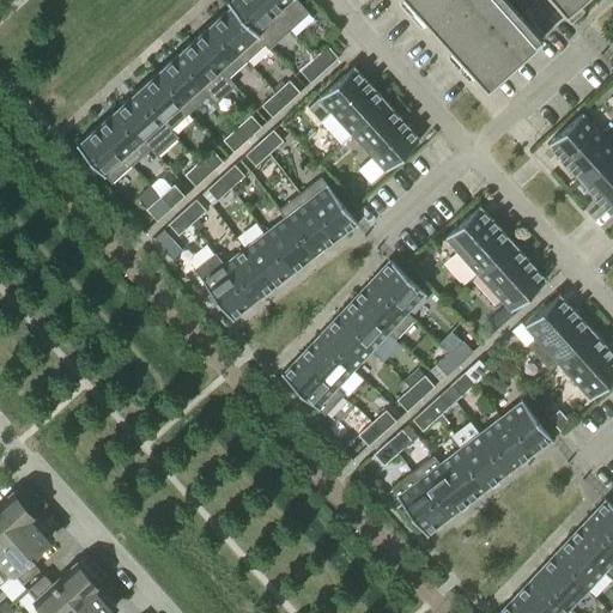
[(289,30),(261,0),(229,0),(229,1),(228,0),(226,0),(226,1),(230,6),(231,5),(266,43),(265,44),(268,48),(289,30)]
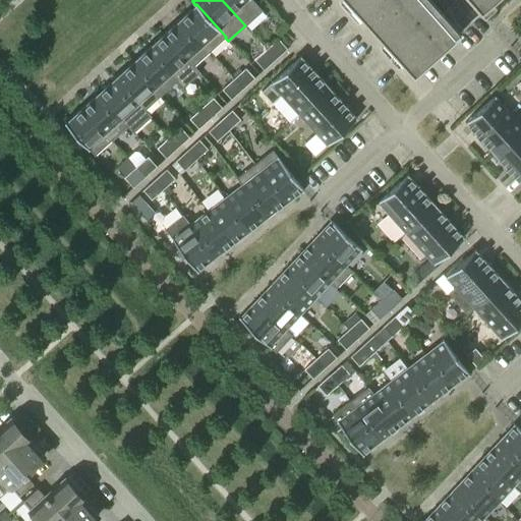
[(222,0),(245,25),(262,10),(252,0),(222,0)]
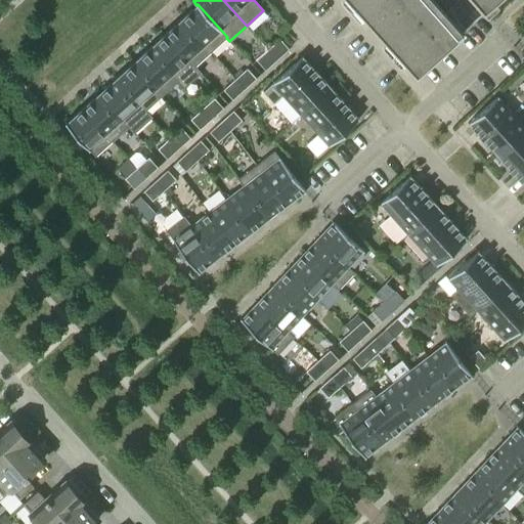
[(348,0),(417,76),(484,14),(488,11),(499,0),(348,0)]
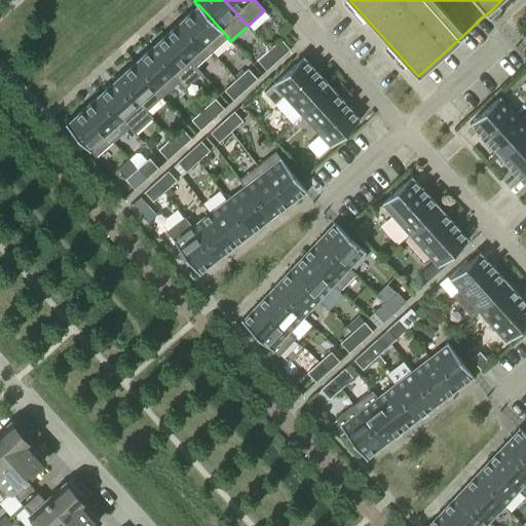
[(198,4),(197,5),(182,20),(212,52),(227,38),(228,37),(198,4)]
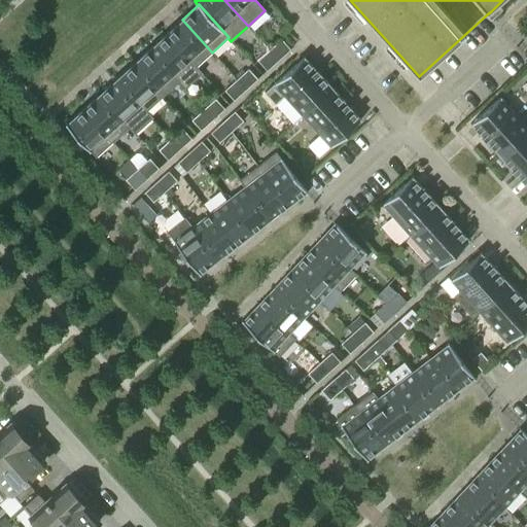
[(182,20),(166,34),(196,67),(196,66),(212,53),(182,20)]
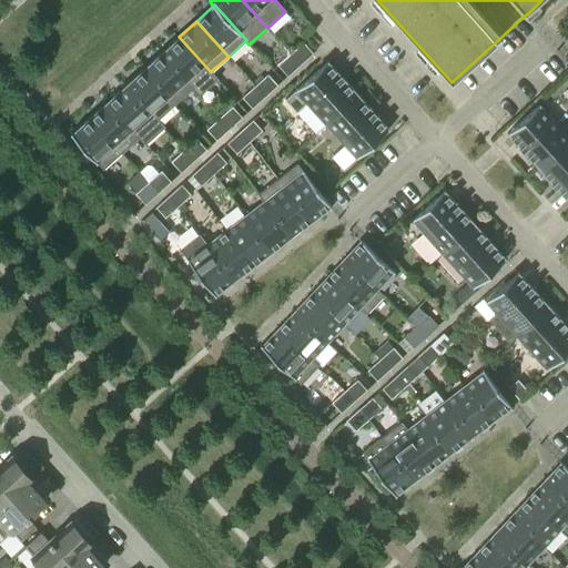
[(211,72),(179,37),(161,53),(192,88),(192,89),(199,97),(217,79),(211,71),(211,72)]
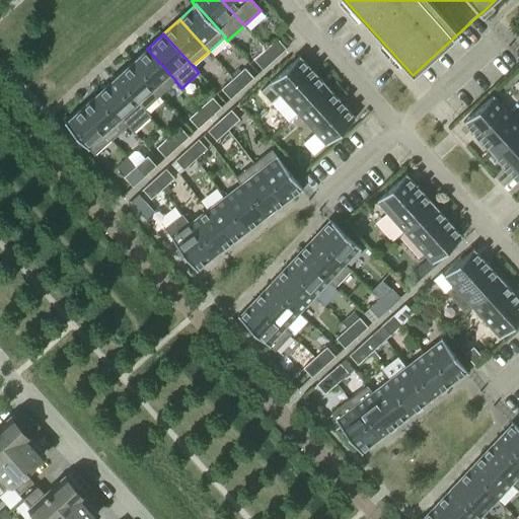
[(276,41),(266,50),(275,59),(284,50),(276,41)]
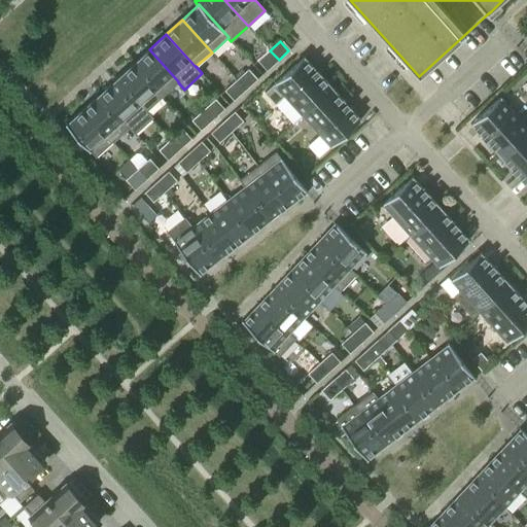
[(178,81),(149,49),(133,64),(162,97),(178,82),(178,81)]
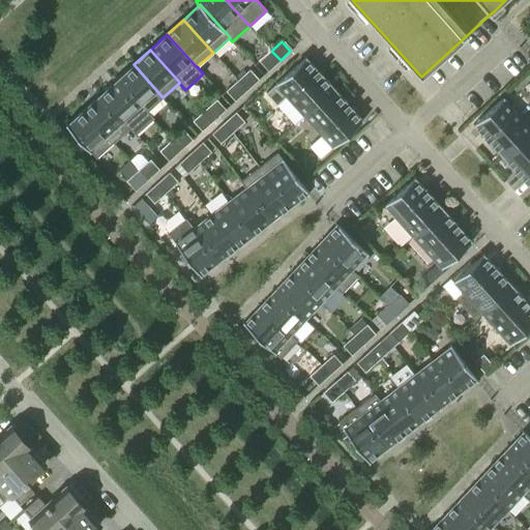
[(281,60),(271,51),(262,59),(270,69),(281,60)]
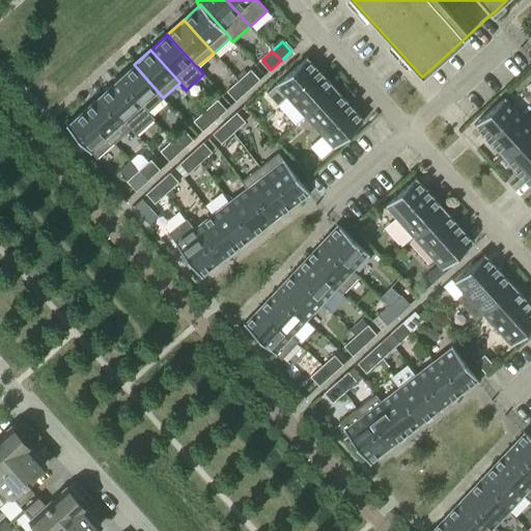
[(295,124),(335,88),(306,57),(267,92),(295,124)]
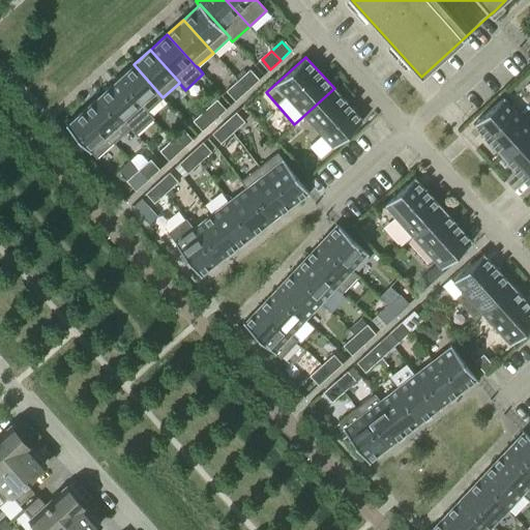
[(163,97),(134,64),(117,80),(146,112),(147,112),(163,97)]
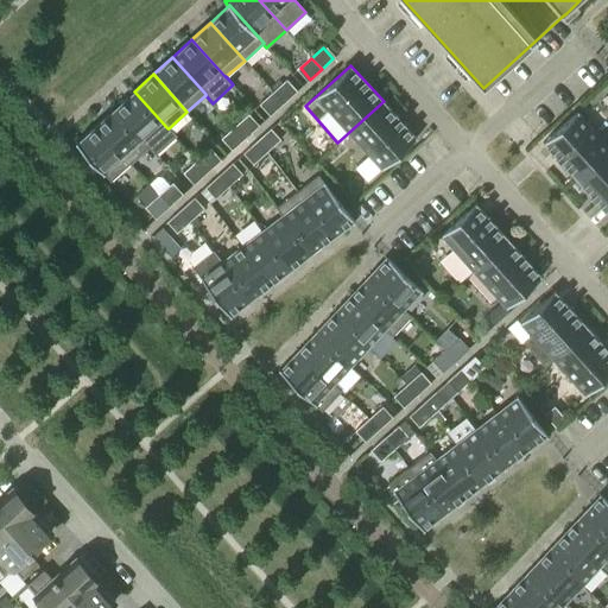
[(285,82),(273,92),(284,103),(295,93),(285,82)]
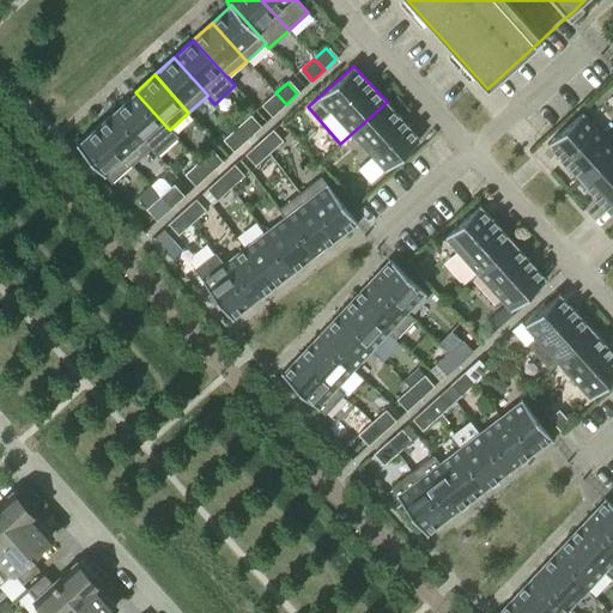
[(169,129),(135,92),(116,109),(150,147),(149,149),(156,156),(177,137),(170,129),(169,129)]
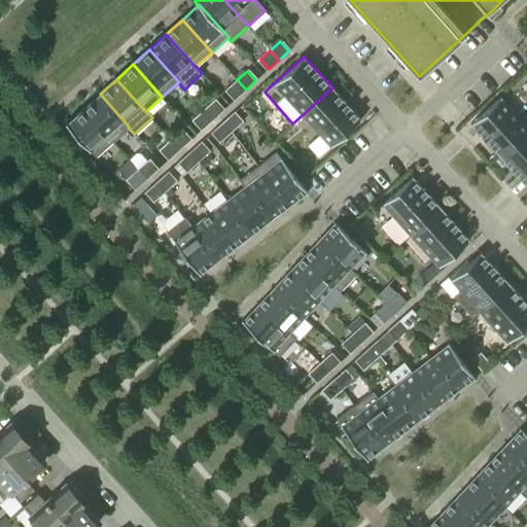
[(246,90),(237,79),(227,89),(236,98),(246,90)]
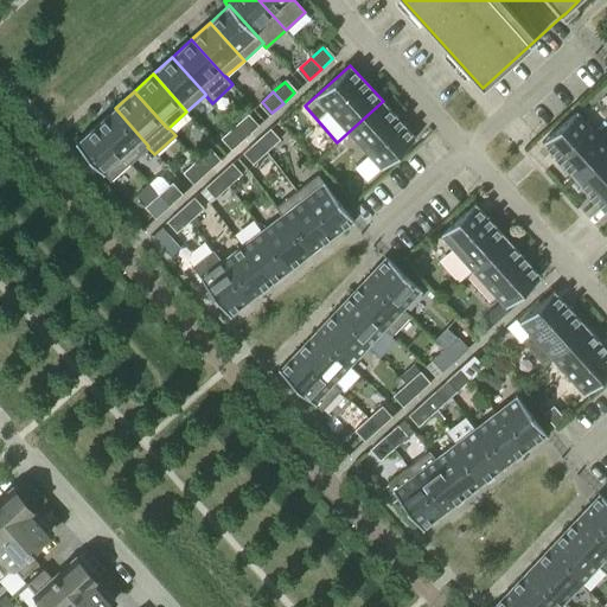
[(416,138),(383,101),(349,133),(381,170),(416,138)]
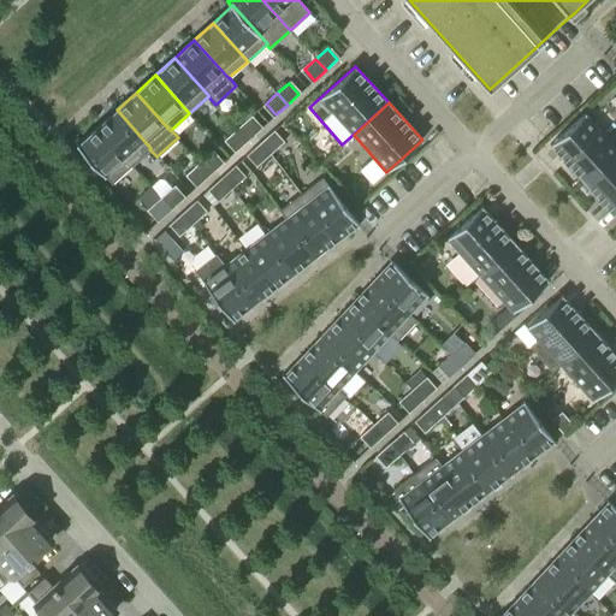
[(150,148),(117,110),(98,128),(131,165),(149,149),(150,148)]
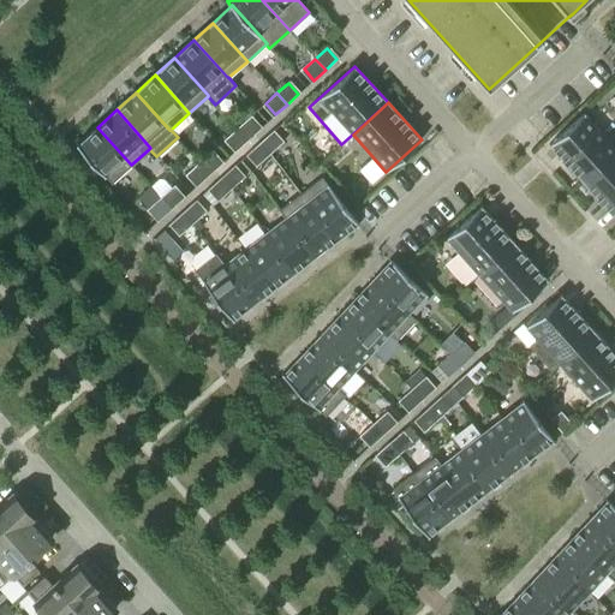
[(614,151),(614,147),(584,113),(549,144),(581,181),(614,151)]
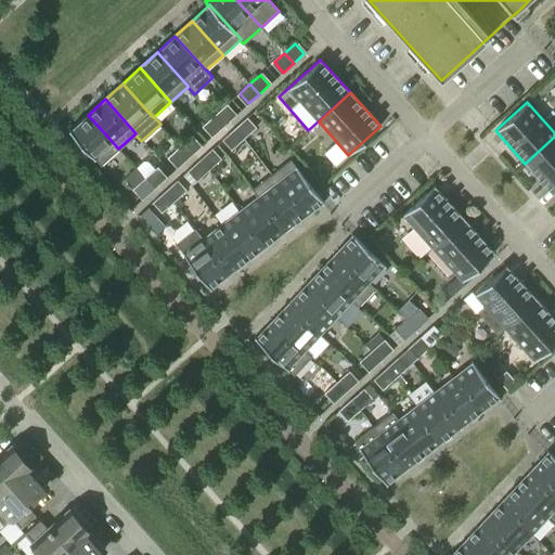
[(226,106),(215,115),(224,126),(234,116),(226,106)]
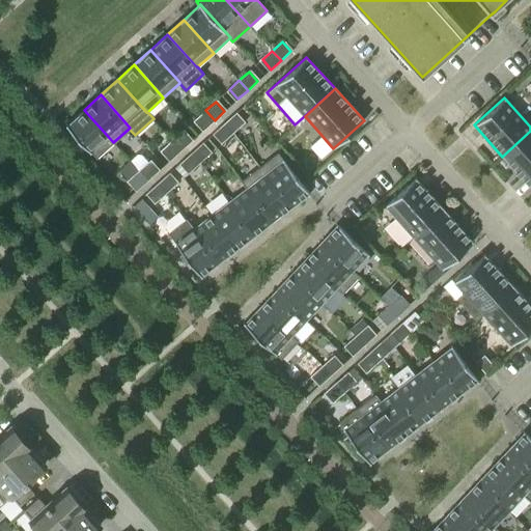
[(113,142),(84,110),(67,124),(66,123),(65,124),(89,151),(90,151),(96,158),(113,142)]
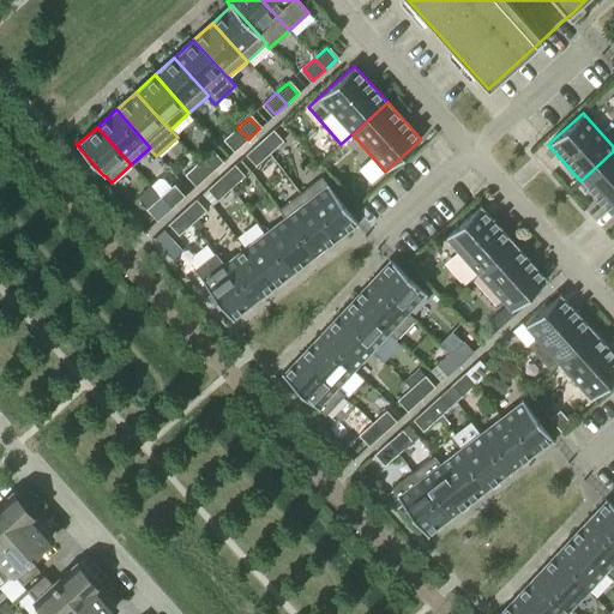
[(248,139),(238,127),(227,138),(236,149),(248,139)]
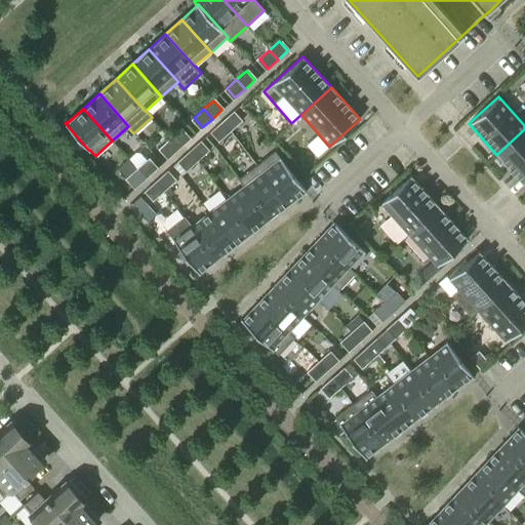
[(221,121),(231,131),(240,122),(231,112),(221,121)]
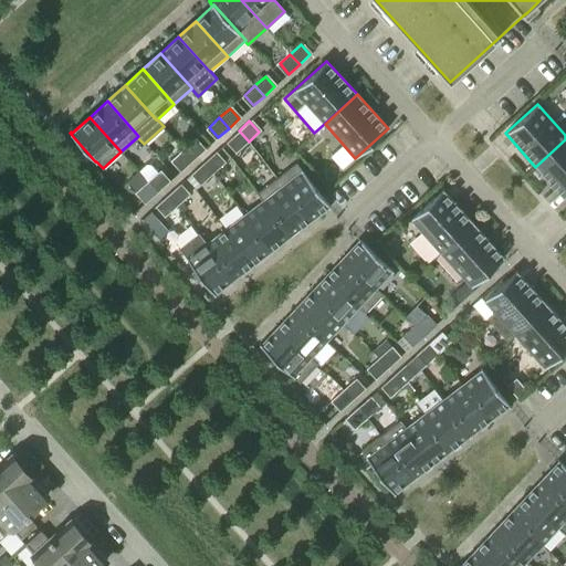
[(249,142),(239,130),(228,140),(238,150),(249,142)]
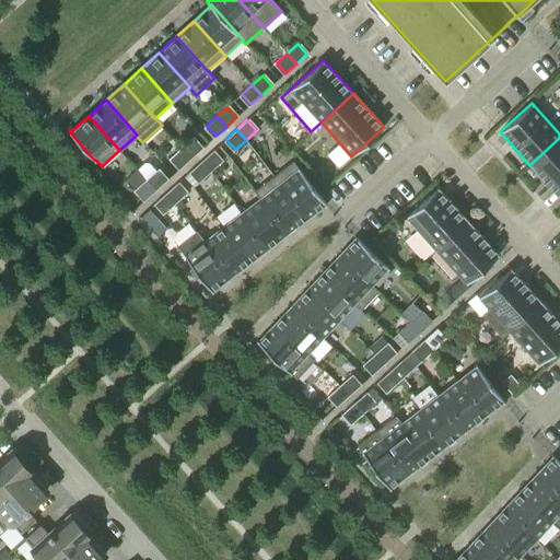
[(559,138),(529,165),(559,199),(559,198),(559,138)]
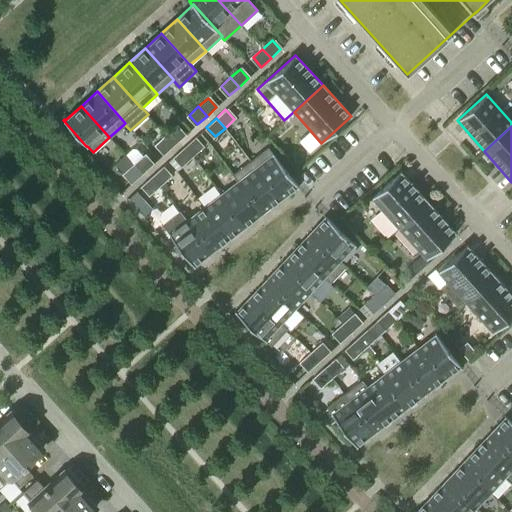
[(175,127),(166,135),(174,145),(184,136),(175,127)]
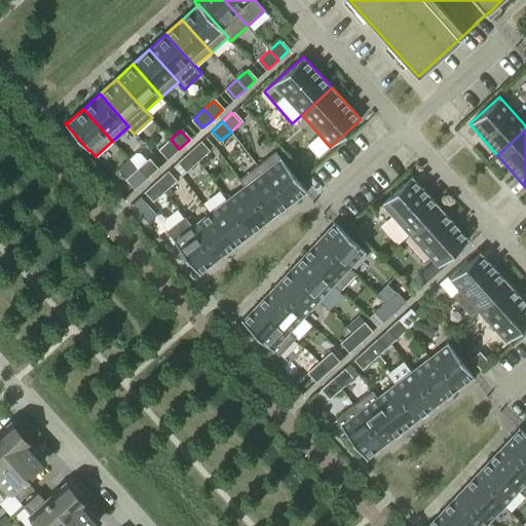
[(179,149),(171,139),(160,148),(170,157),(179,149)]
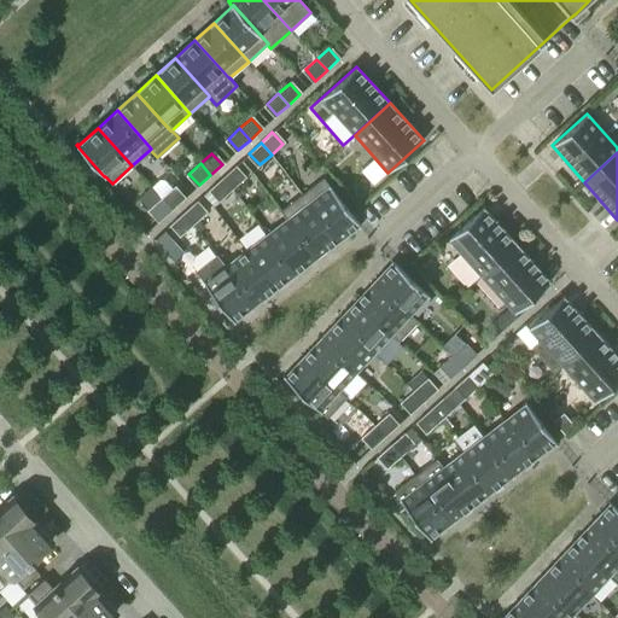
[(233,167),(222,178),(232,190),(244,179),(233,167)]
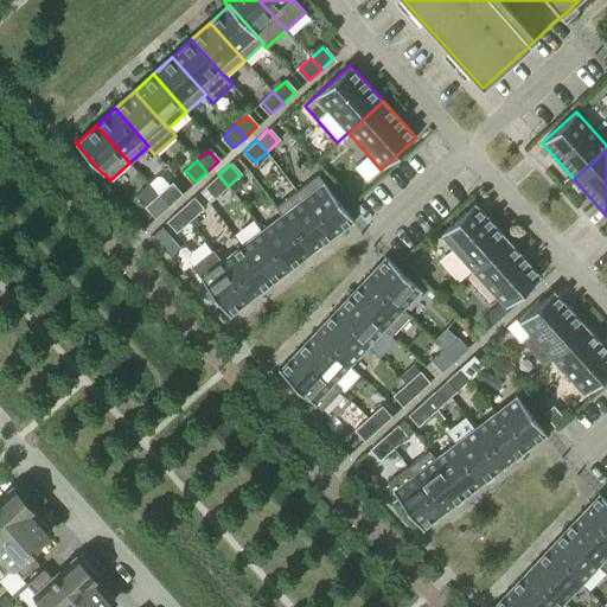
[(228,186),(218,174),(206,184),(217,196),(228,186)]
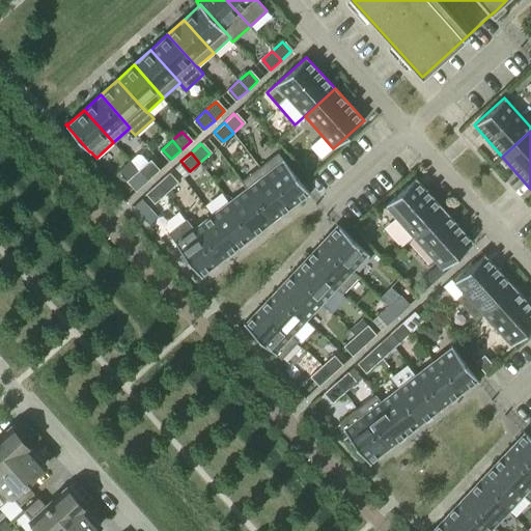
[(259,167),(290,207),(307,194),(308,195),(309,194),(278,152),(259,167)]
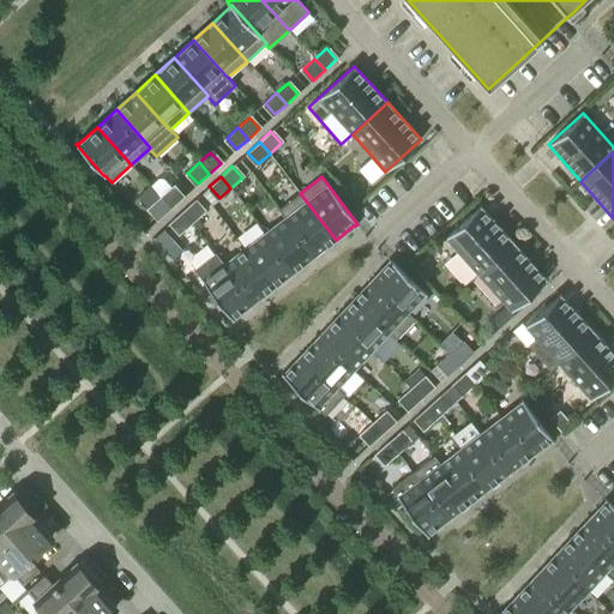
[(172,187),(161,197),(170,209),(182,198),(172,187)]
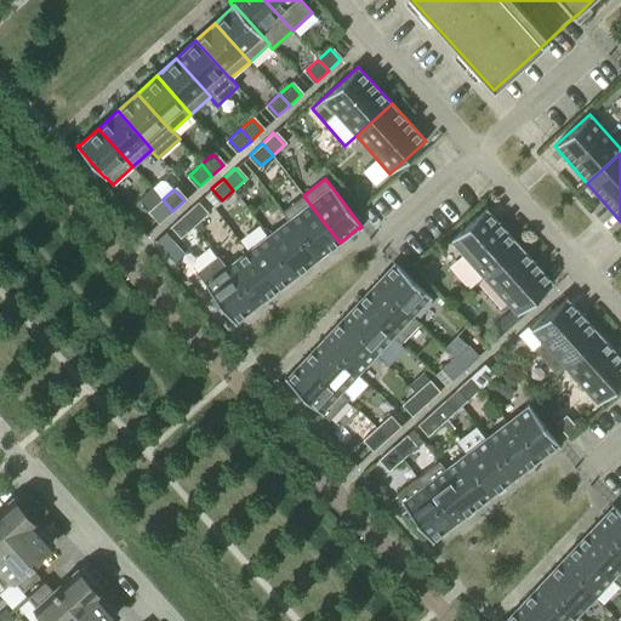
[(340,243),(303,195),(281,212),(288,221),(289,220),(318,258),(340,243)]
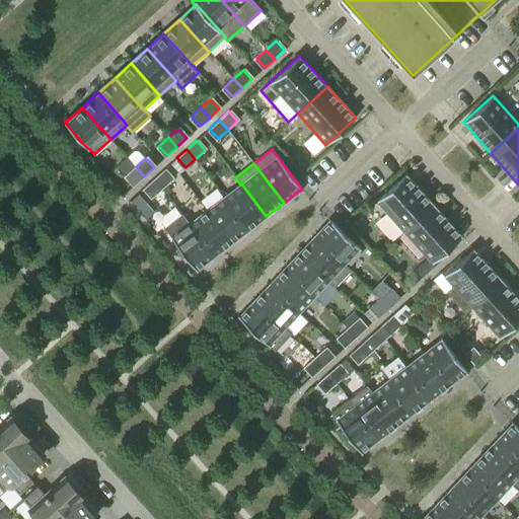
[(144,176),(136,166),(126,175),(135,184),(144,176)]
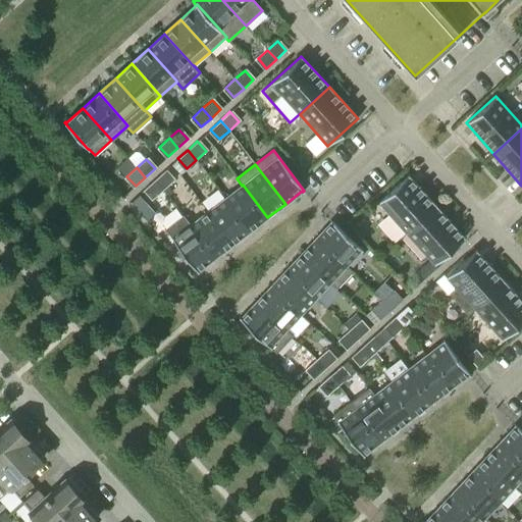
[(155,179),(163,189),(173,180),(164,170),(155,179)]
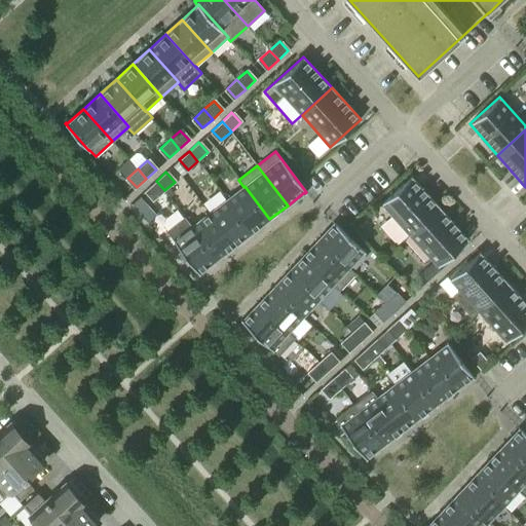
[(410,234),(440,208),(411,176),(381,203),(410,234)]
